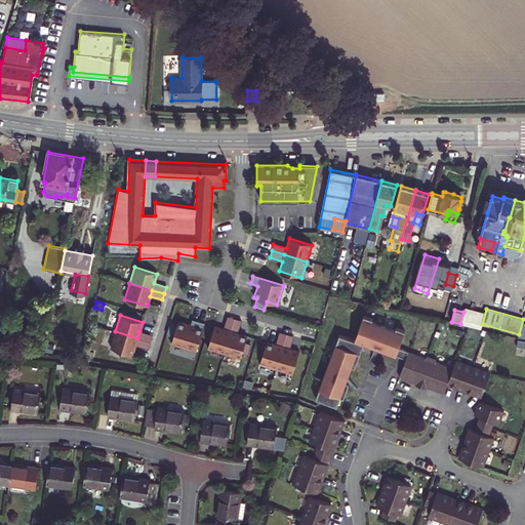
[(363,316),(354,340),(364,344),(405,359),(408,352),(398,348),(404,330),(395,327),(394,330),(371,322),(372,319),(363,316)]
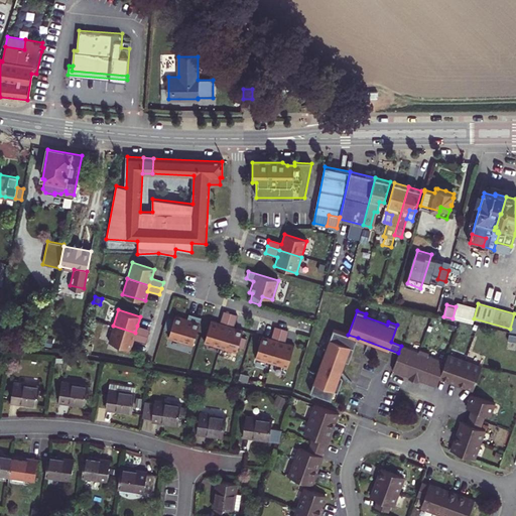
[(224,311),(220,324),(226,326),(230,313),(224,311)]
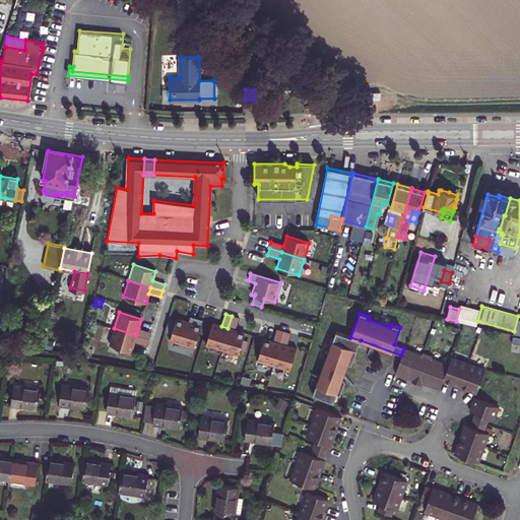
[(188,322),(176,318),(175,322),(169,320),(165,330),(164,331),(172,333),(170,340),(193,348),(202,320),(190,316),(188,322)]
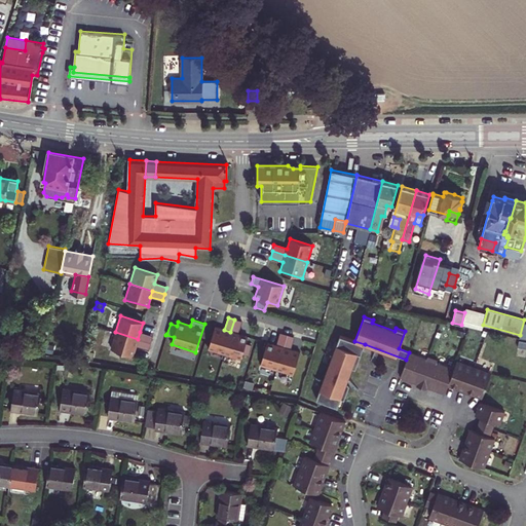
[(230,332),(224,354),(239,360),(247,337),(237,334),(241,322),(234,320),(230,332)]
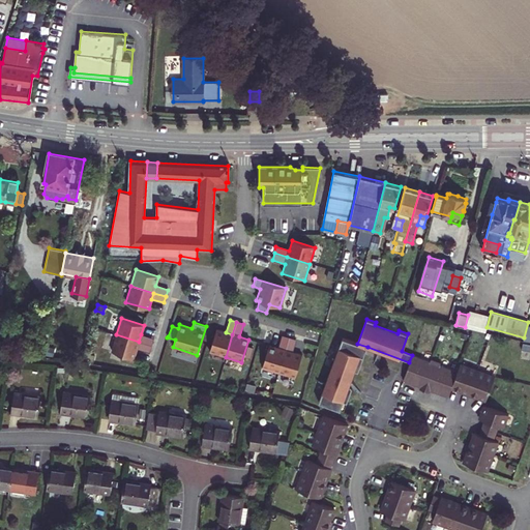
[(226,357),(232,334),(226,332),(216,329),(209,352),(226,357)]
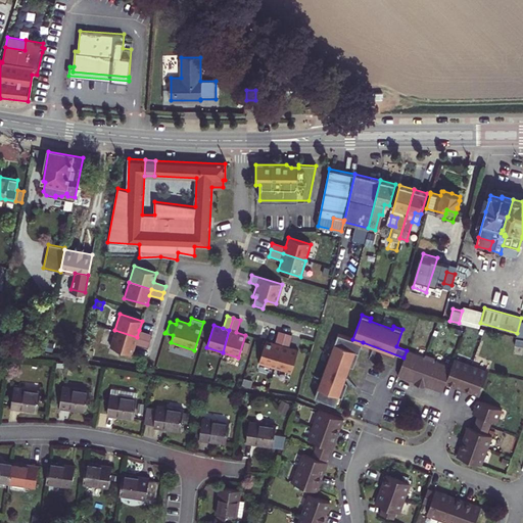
[(137,337),(114,330),(109,346),(132,353),(135,343),(137,337)]
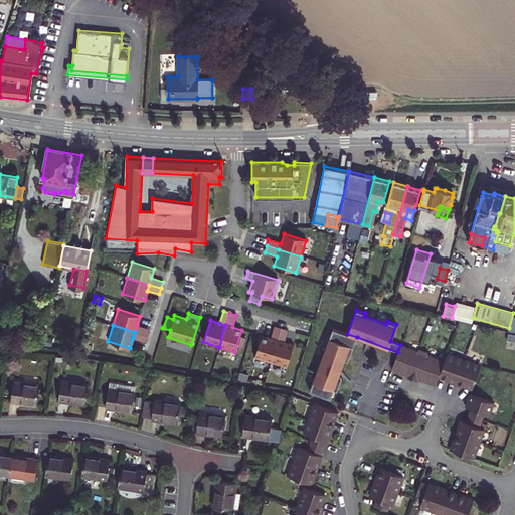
[(137,325),(135,332),(147,336),(149,329),(137,325)]
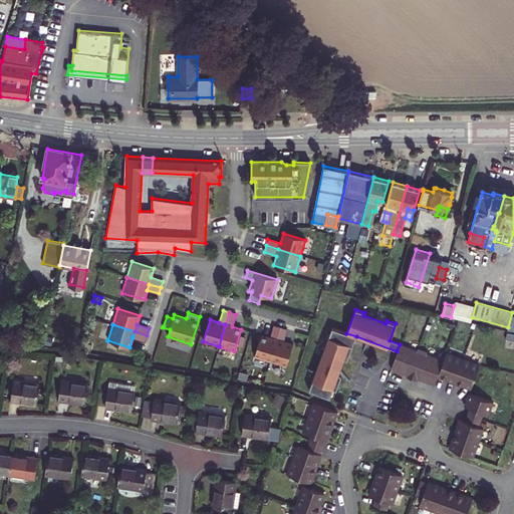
[(269,361),(276,339),(280,327),(273,325),(270,337),(260,334),(253,356),(269,361)]
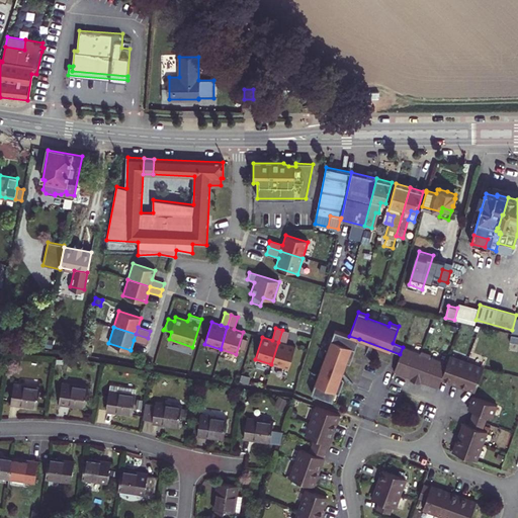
[(278,342),(271,364),(287,369),(294,347),(284,344),(288,332),(282,330),(278,342)]
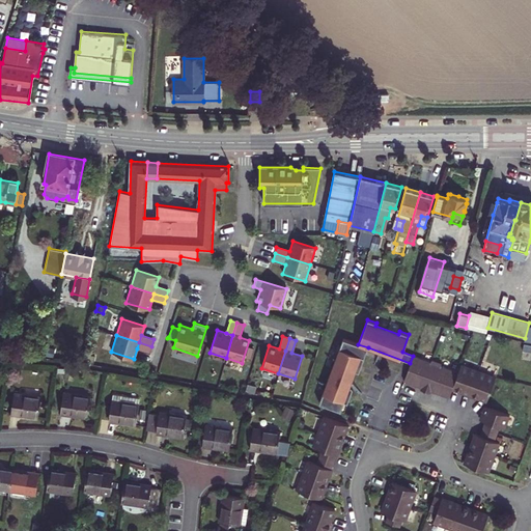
[(360,368),(368,347),(358,344),(342,339),(330,374),(319,403),(340,412),(344,401),(347,403),(353,389),(352,387),(350,386),(345,385),(347,381),(352,382),(356,371),(359,372),(359,371),(358,370),(359,368),(360,368)]
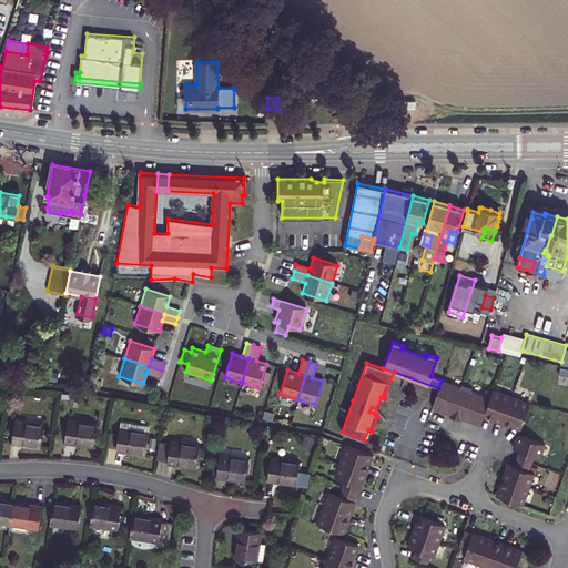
[(149,366),(146,373),(160,377),(162,371),(149,366)]
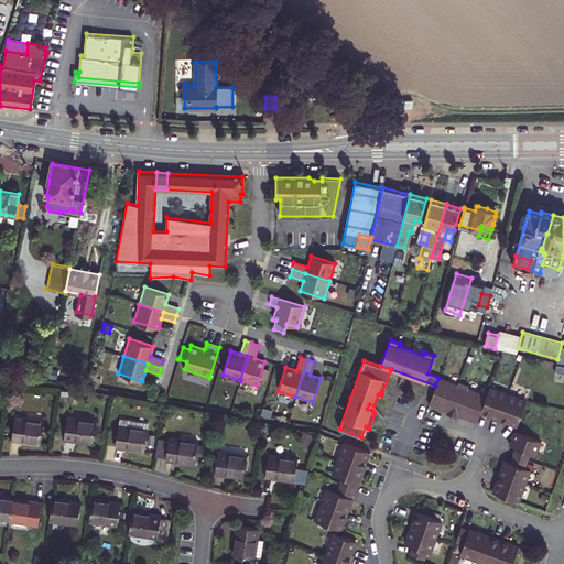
[(457,384),(438,378),(435,386),(429,404),(447,411),(446,413),(452,415),(456,402),(452,400),(457,384)]
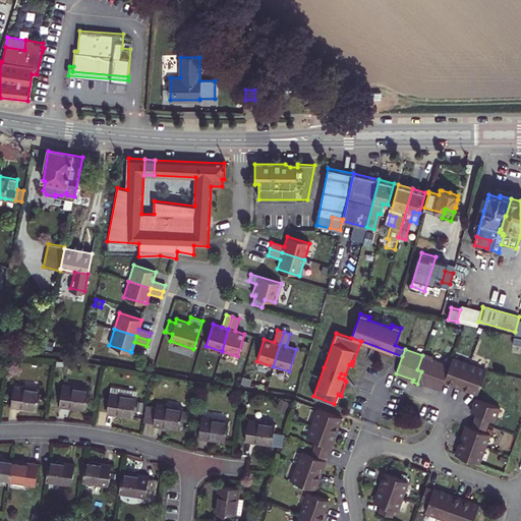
[(450,364),(432,358),(433,356),(423,353),(422,355),(417,369),(421,371),(417,384),(422,386),(423,383),(441,390),(444,381),(450,364)]
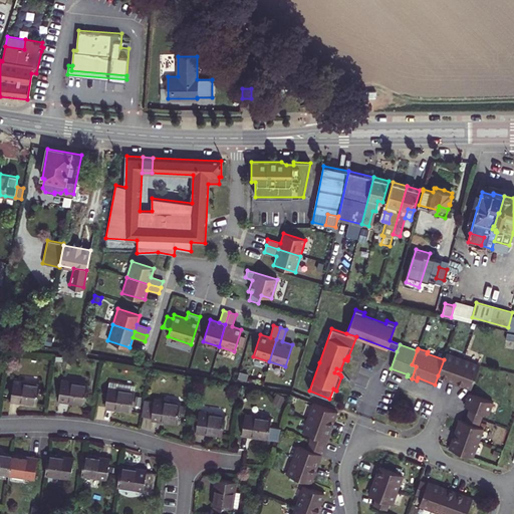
[(463,358),(446,352),(444,359),(438,375),(455,381),(463,358)]
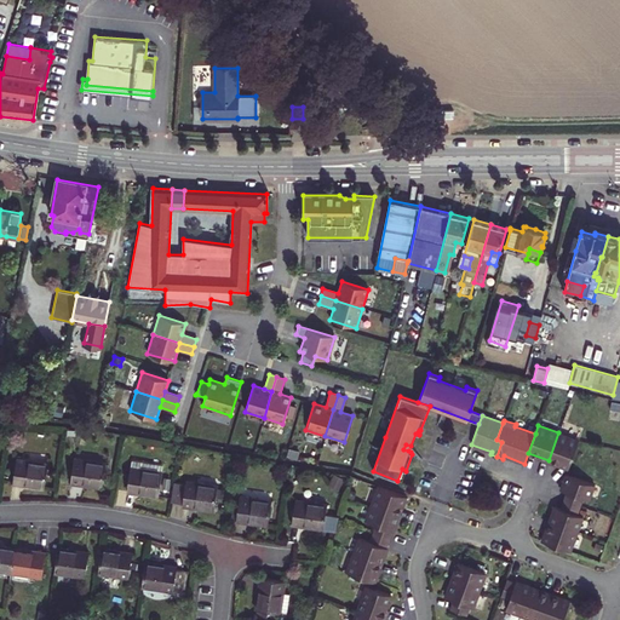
[(579,440),(558,432),(549,460),(568,469),(579,440)]
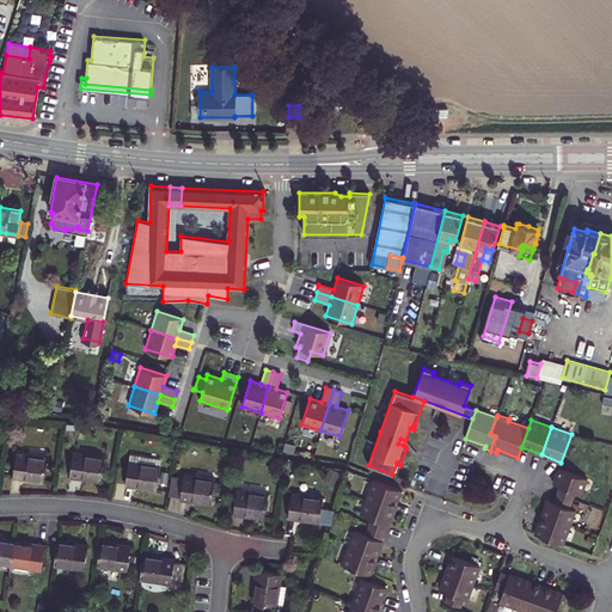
[(254,436),(251,444),(259,447),(262,440),(254,436)]
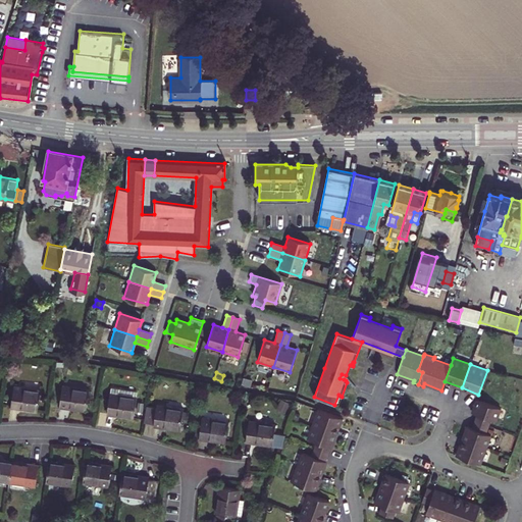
[(13,386),(10,407),(38,411),(41,390),(13,386)]
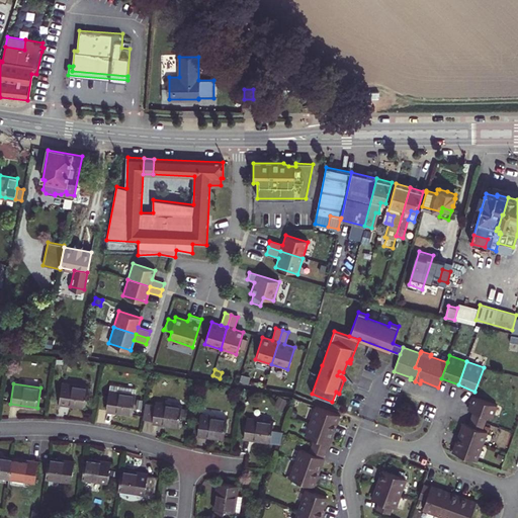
[(63,383),(60,403),(85,407),(88,387),(63,383)]
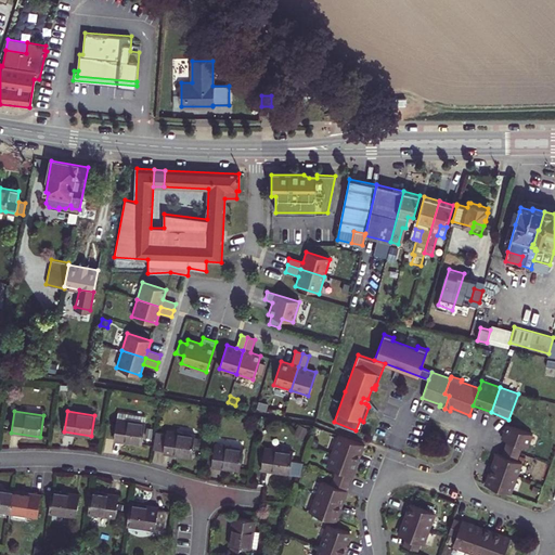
[(117,418),(114,439),(141,443),(144,423),(145,416),(126,413),(126,420),(117,418)]
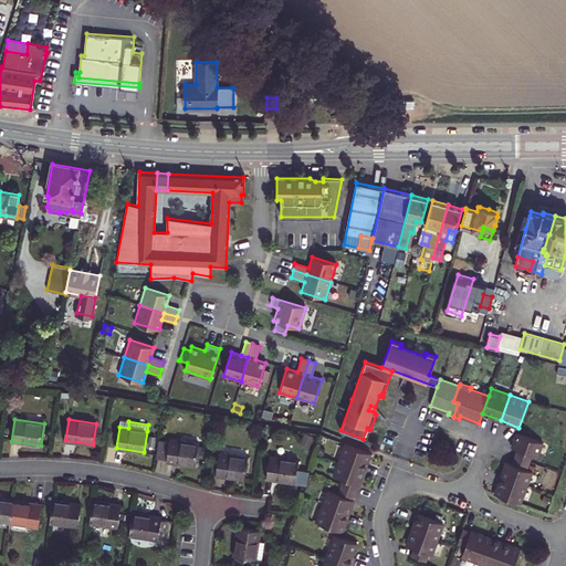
[(543,442),(517,432),(512,447),(517,449),(514,457),(530,462),(533,454),(537,457),(543,442)]
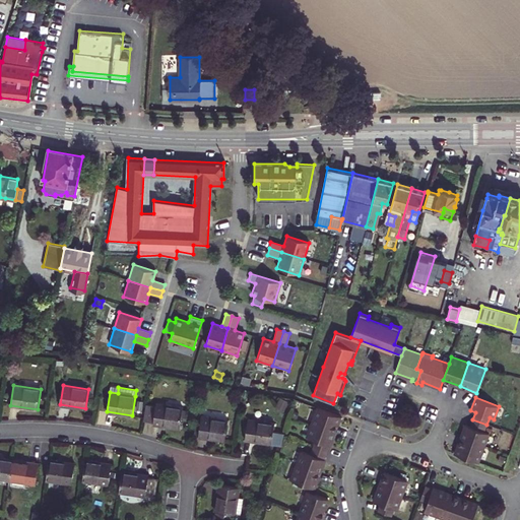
[(152,421),(152,424),(179,428),(182,407),(155,403),(155,405),(145,404),(143,420),(152,421)]
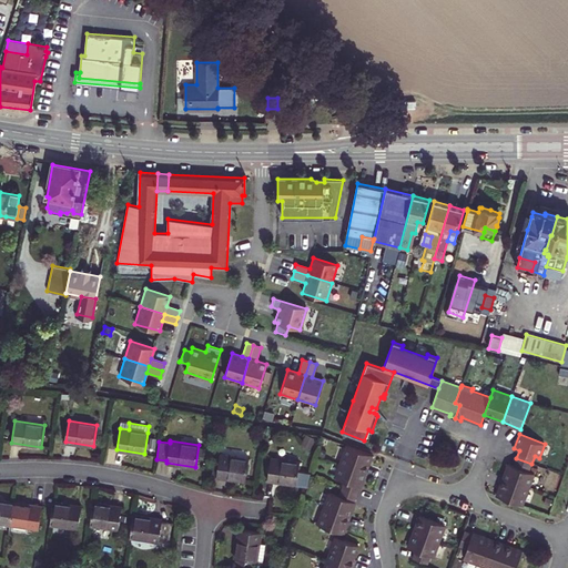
[(372,455),(346,445),(340,464),(365,473),(372,455)]
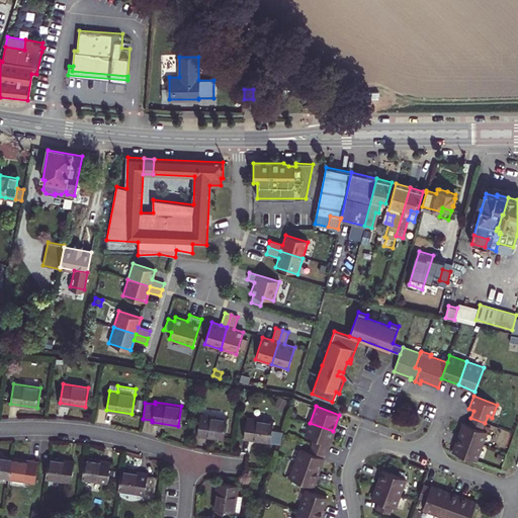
[(200,415),(197,434),(224,438),(227,419),(200,415)]
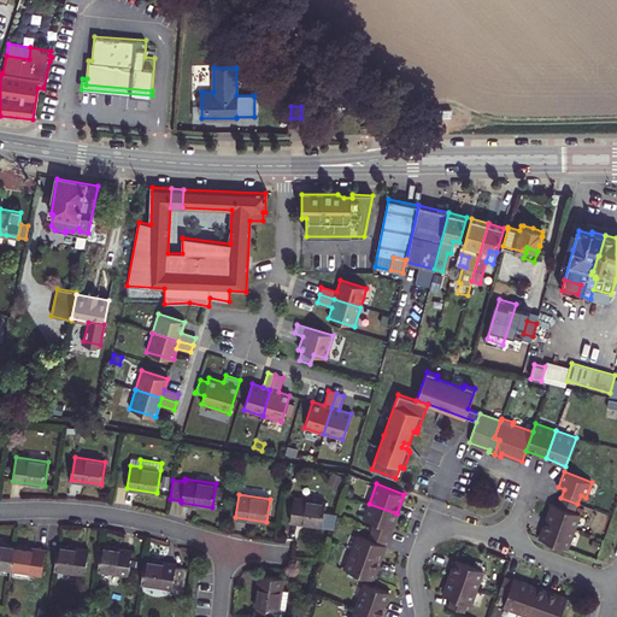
[(294,498),(291,522),(322,527),(325,503),(294,498)]
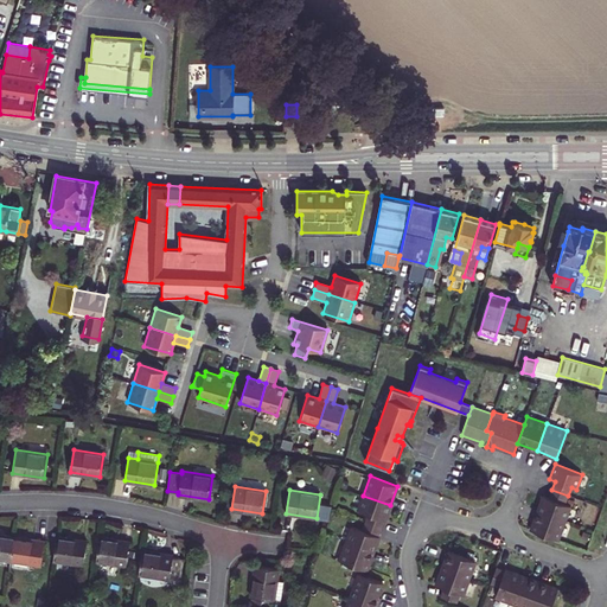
[(568,496),(551,490),(549,497),(543,496),(537,510),(566,519),(570,505),(566,504),(568,496)]
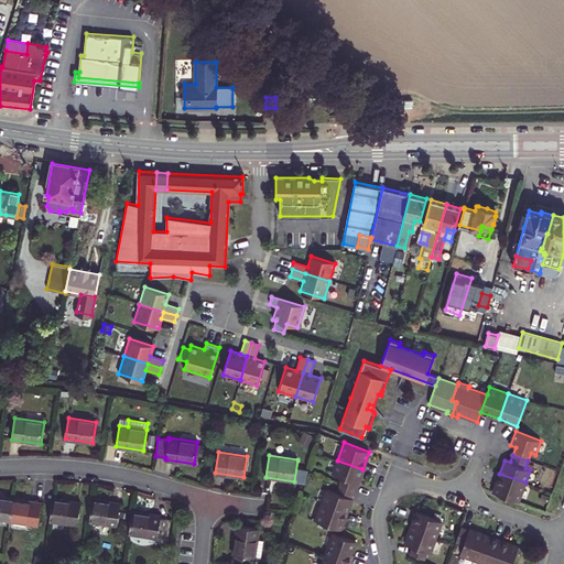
[(362,469),(337,461),(333,474),(342,477),(339,485),(355,490),(357,483),(358,483),(362,469)]
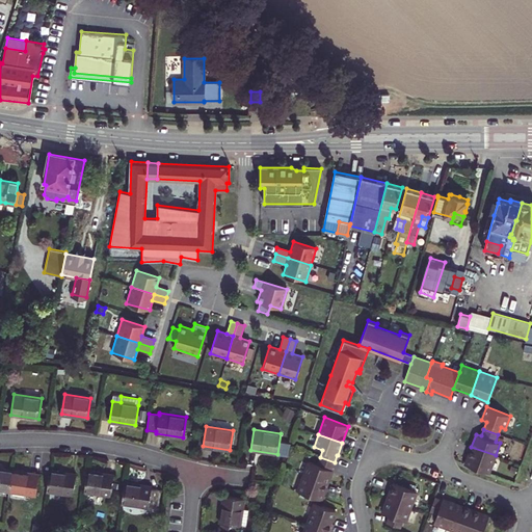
[(496,455),(471,447),(464,463),(489,473),(496,455)]
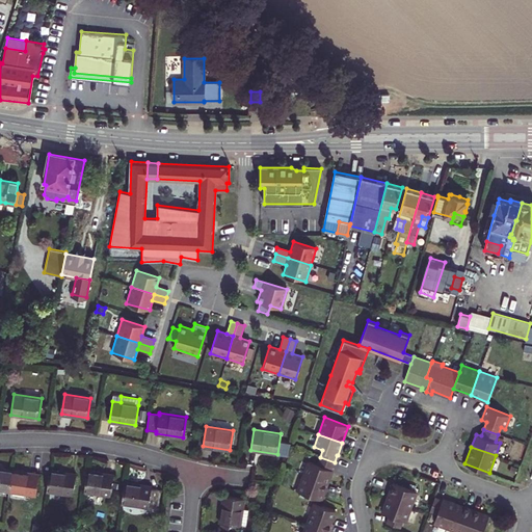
[(335,462),(320,457),(317,463),(309,460),(303,473),(328,482),(333,470),(331,470),(335,462)]
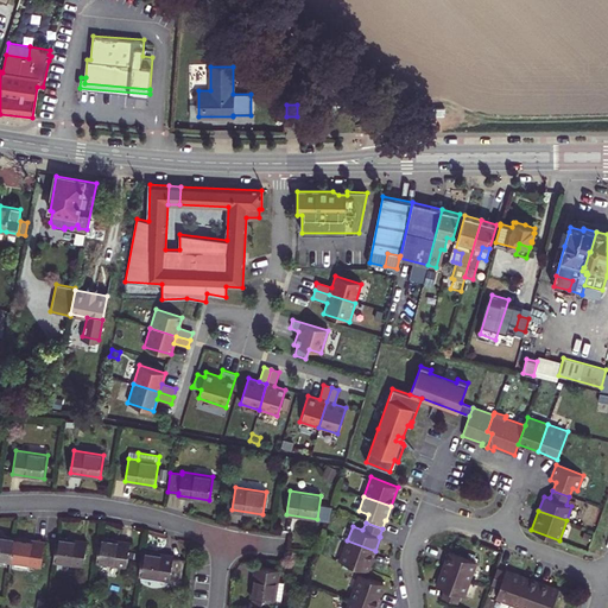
[(0,558),(11,561),(14,538),(0,534),(0,558)]
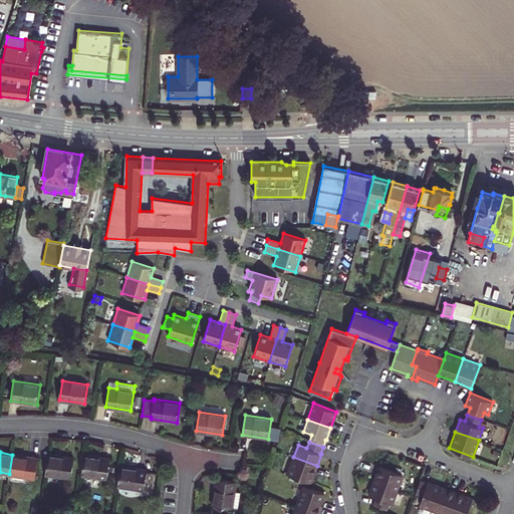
[(73,458),(48,454),(45,474),(70,477),(73,458)]
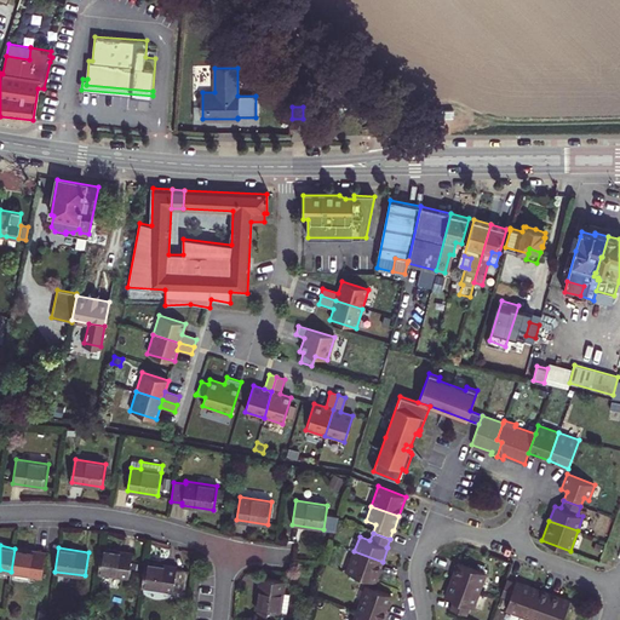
[(45,552),(15,549),(11,572),(41,577),(45,552)]
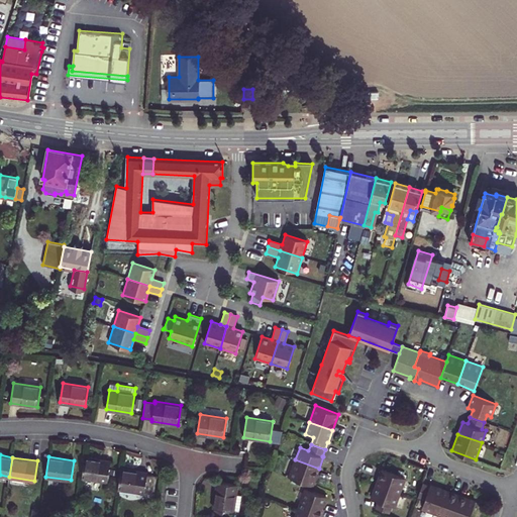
[(110,460),(85,457),(82,477),(107,481),(110,460)]
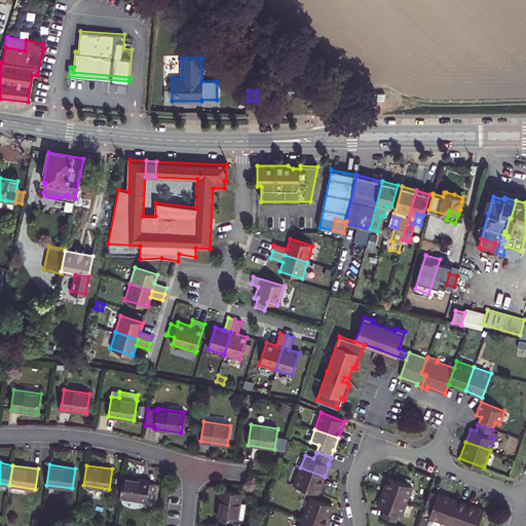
[(325,477),(300,467),(294,485),(317,494),(325,477)]
